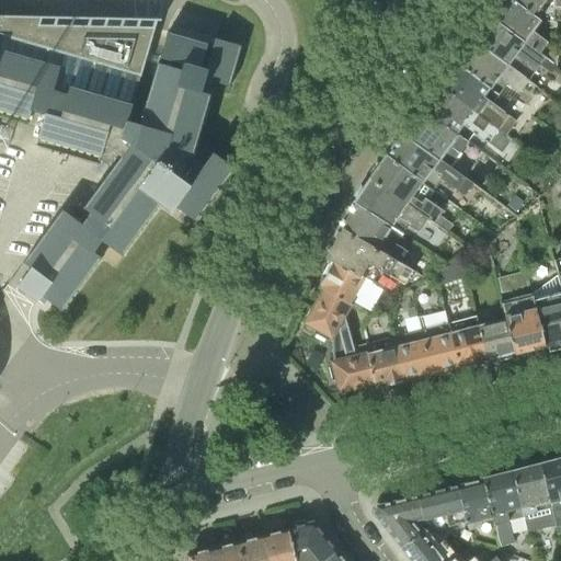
[(500,0),(489,15),(553,65),(558,68),(557,50),(548,44),(548,43),(534,32),(541,21),(535,16),(512,0),(500,0)]
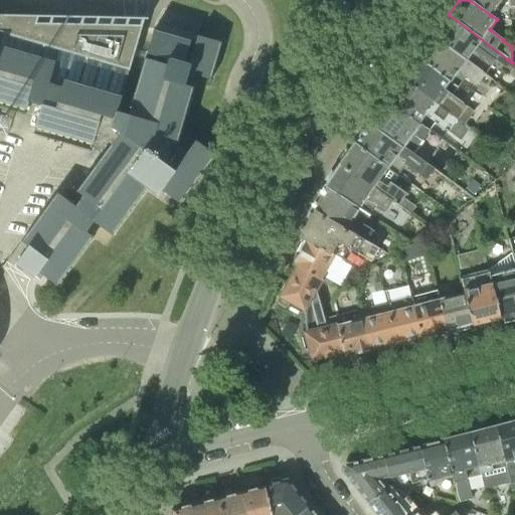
[(502,1),(503,0),(470,0),(491,15),(502,1)]
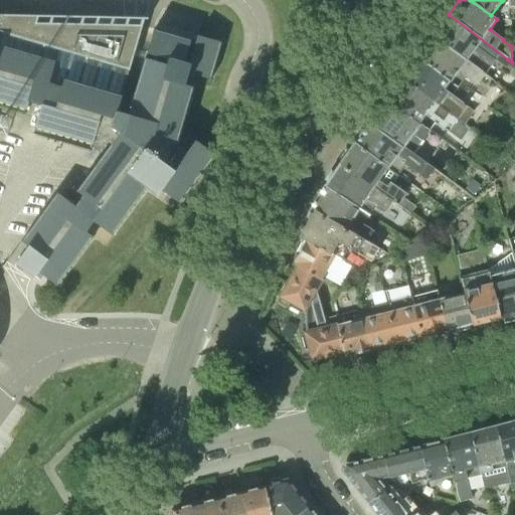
[(146,58),(130,115),(118,112),(143,25),(54,17),(38,16),(0,14),(0,102),(27,110),(28,102),(41,106),(35,128),(94,145),(96,137),(103,138),(103,139),(107,141),(108,141),(112,144),(76,190),(83,196),(75,206),(57,192),(22,241),(28,246),(16,264),(35,278),(39,273),(57,286),(93,236),(87,232),(94,222),(112,235),(147,188),(156,194),(160,189),(179,203),(215,155),(196,141),(187,152),(177,145),(193,87),(186,84),(189,73),(211,79),(221,42),(198,35),(195,43),(191,41),(154,30),(148,53),(154,55),(153,60),(146,58)]
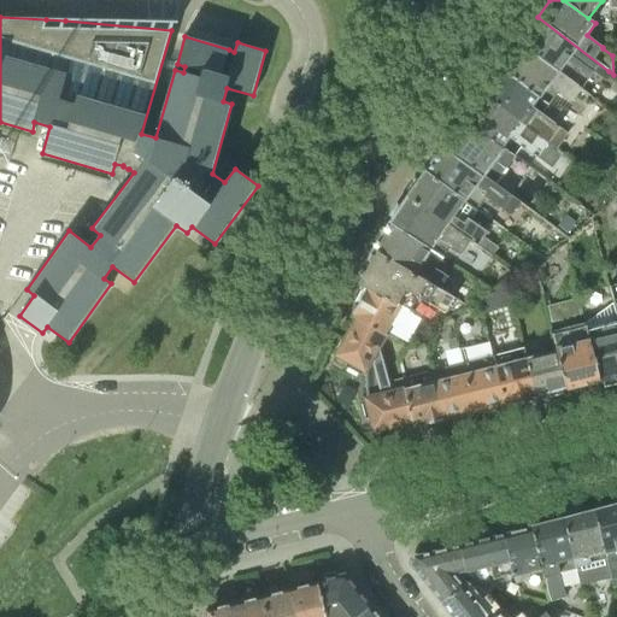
[(603,78),(609,71),(538,17),(518,42),(582,88),(594,72),(603,78)]
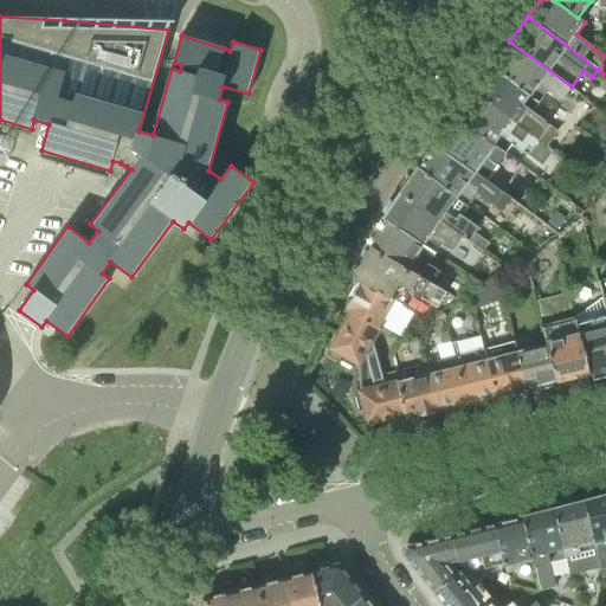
[(509,42),(490,68),(550,110),(553,111),(560,102),(572,86),(509,42)]
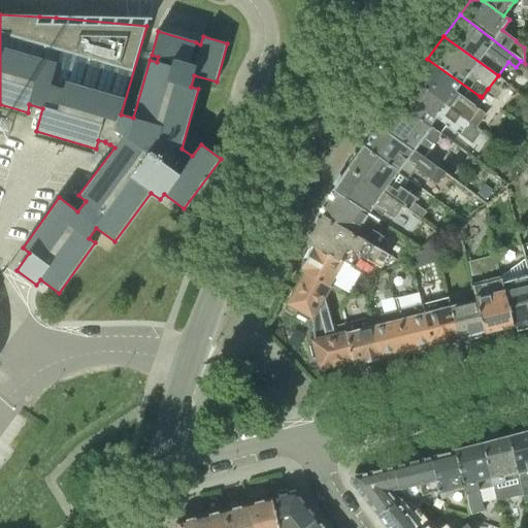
[(473,104),(480,96),(427,59),(411,80),(476,128),(486,114),(473,104)]
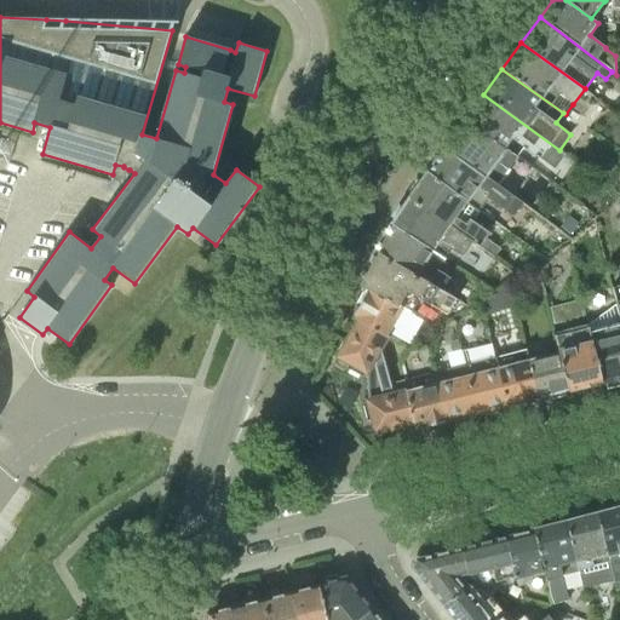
[(566,155),(560,150),(483,95),(465,120),(518,158),(524,148),(534,156),(535,155),(555,170),(566,155)]
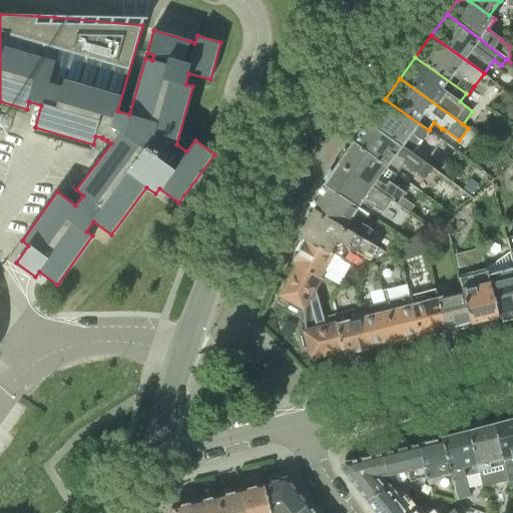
[(368,122),(413,153),(421,142),(420,141),(424,136),(429,130),(385,99),(368,122)]
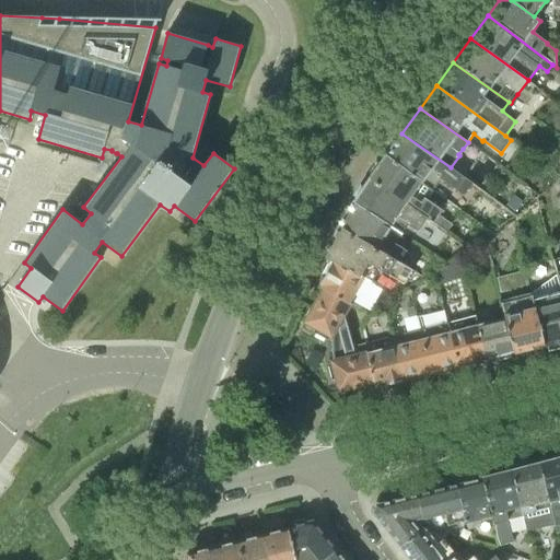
[(385,156),(433,190),(441,181),(464,196),(473,184),(451,167),(401,133),(385,156)]
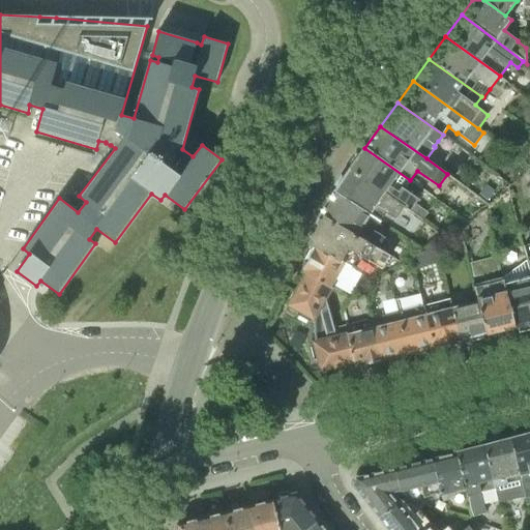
[(349,169),(402,207),(422,221),(428,212),(414,204),(418,199),(405,188),(410,180),(364,148),(349,169)]
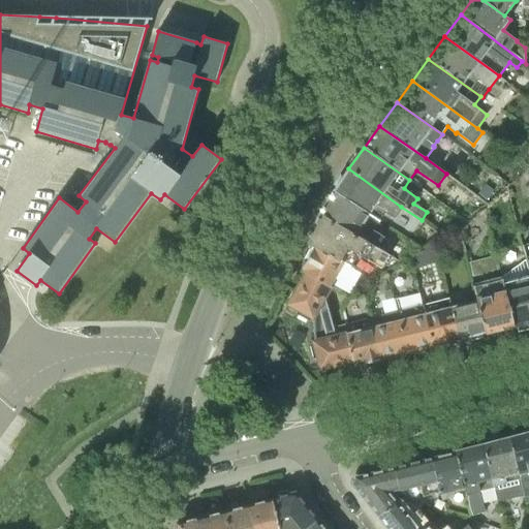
[(393,219),(401,207),(348,168),(334,191),(379,222),(384,213),(393,219)]
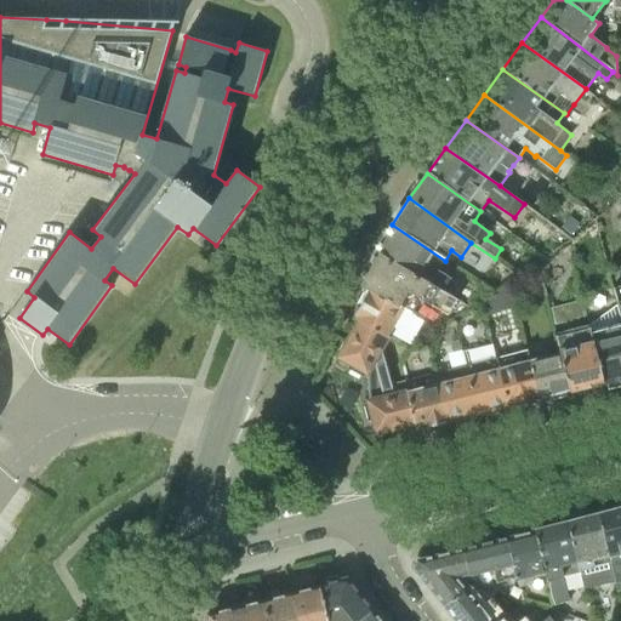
[(375,250),(449,295),(456,283),(450,279),(451,278),(439,272),(445,261),(392,224),(375,250)]
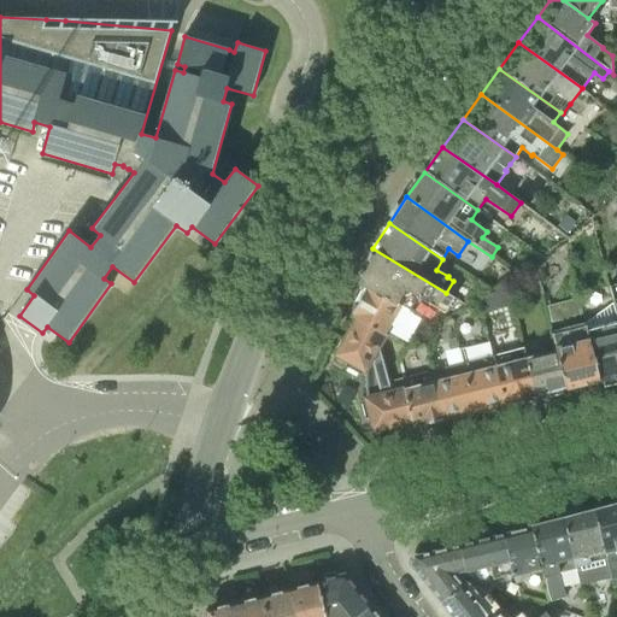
[(454,298),(446,293),(372,248),(354,282),(362,287),(410,311),(417,297),(445,313),(454,298)]
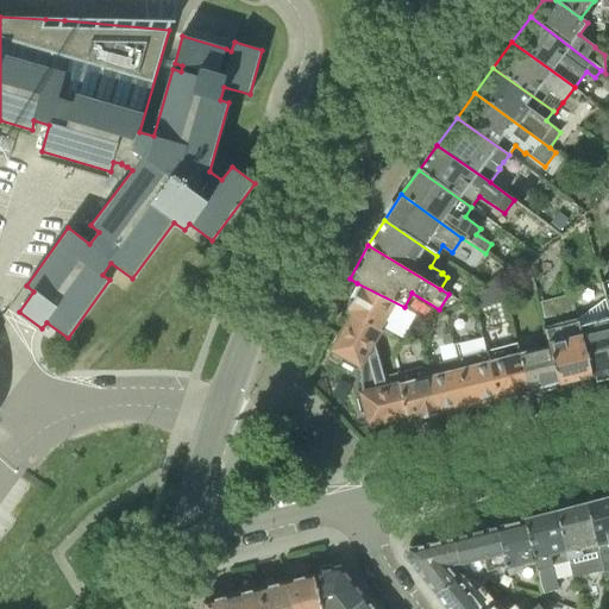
[(352,316),(389,337),(394,328),(405,307),(357,283),(347,302),(351,303),(346,313),(352,316)]
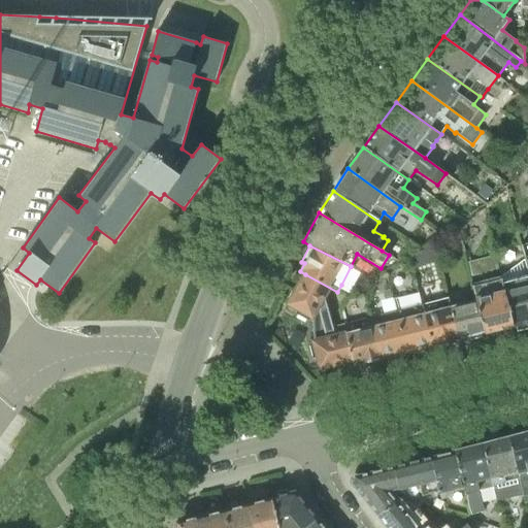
[(311,332),(322,323),(325,318),(332,316),(329,305),(331,300),(332,301),(337,292),(305,274),(287,306),(311,320),(305,321),(309,332),(311,332)]
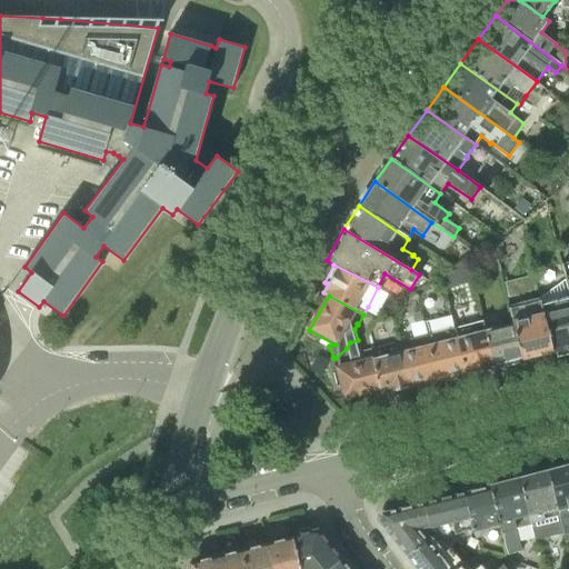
[(550,351),(568,346),(568,297),(541,305),(540,298),(538,298),(550,351)]
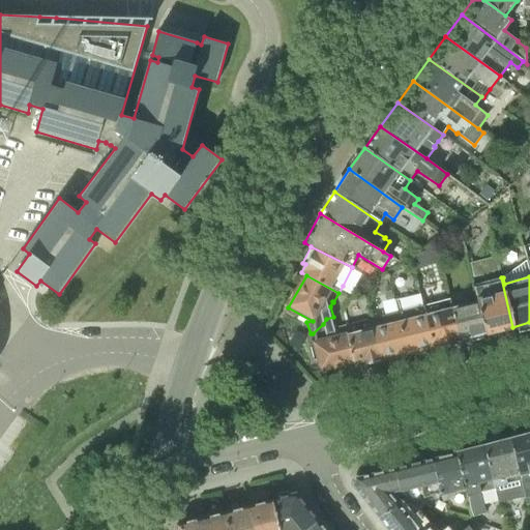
[(484,333),(512,327),(501,277),(474,285),(478,300),(477,301),(484,333)]
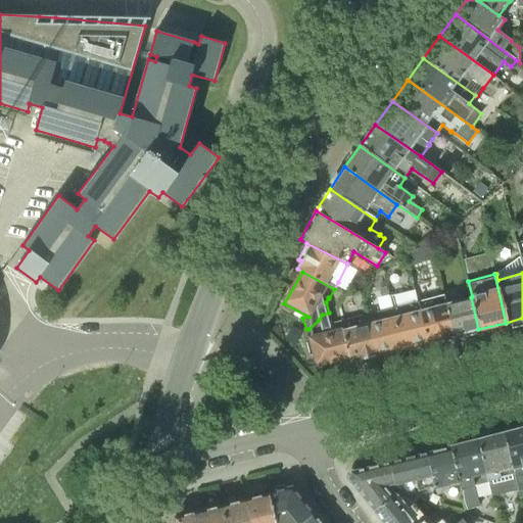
[(409,346),(428,341),(419,301),(418,301),(415,290),(390,295),(393,307),(392,307),(401,347),(409,345),(409,346)]
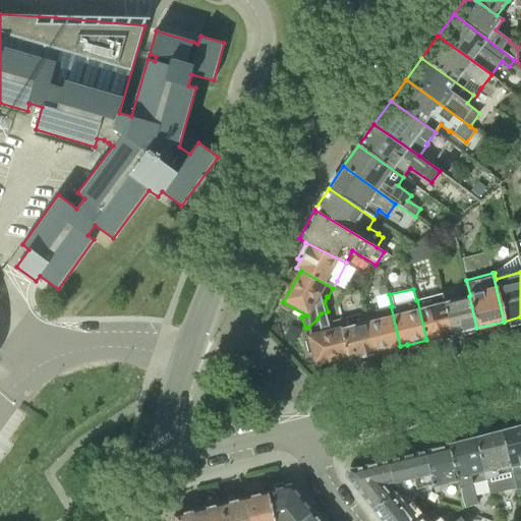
[(426,340),(453,334),(445,301),(443,294),(417,300),(426,340)]
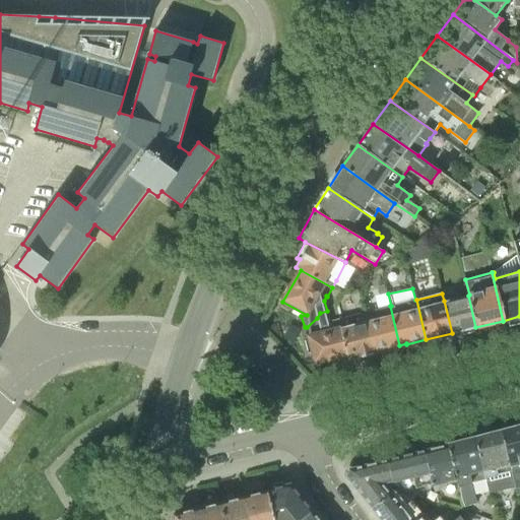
[(452,333),(475,327),(468,296),(444,301),(452,333)]
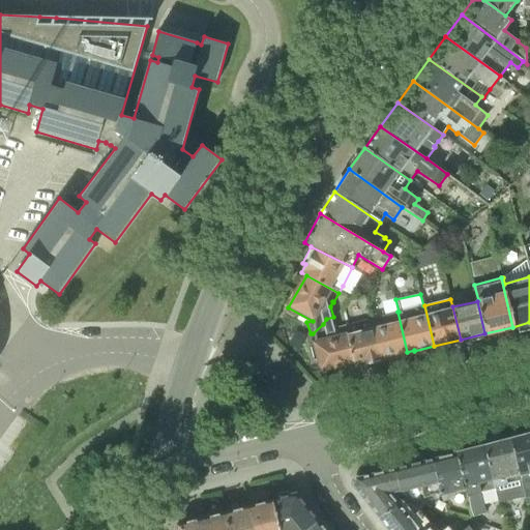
[(401,353),(407,352),(398,312),(392,314),(391,307),(384,310),(385,315),(371,318),(381,359),(401,355),(401,353)]
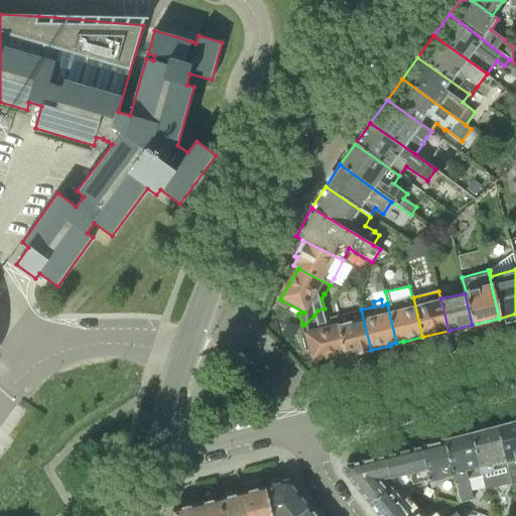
[(348,356),(371,350),(361,309),(338,316),(348,356)]
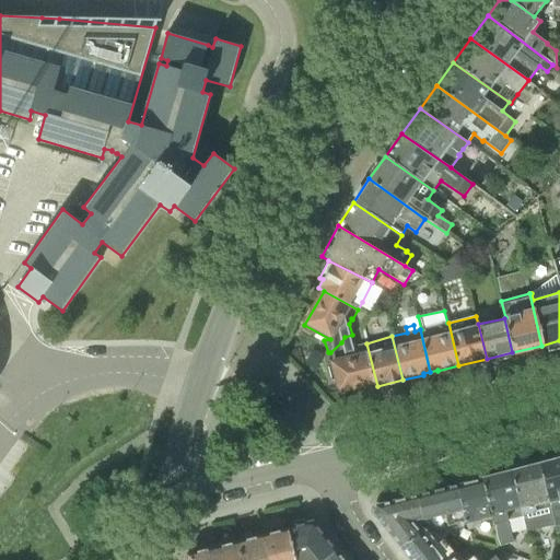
[(374,386),(377,386),(366,343),(343,349),(341,342),(330,352),(333,359),(329,360),(337,393),(373,383),(374,386)]
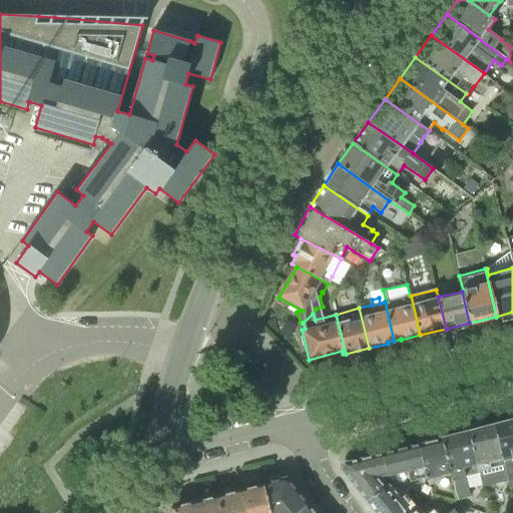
[(512,420),(494,425),(504,465),(510,489),(512,488),(512,420)]
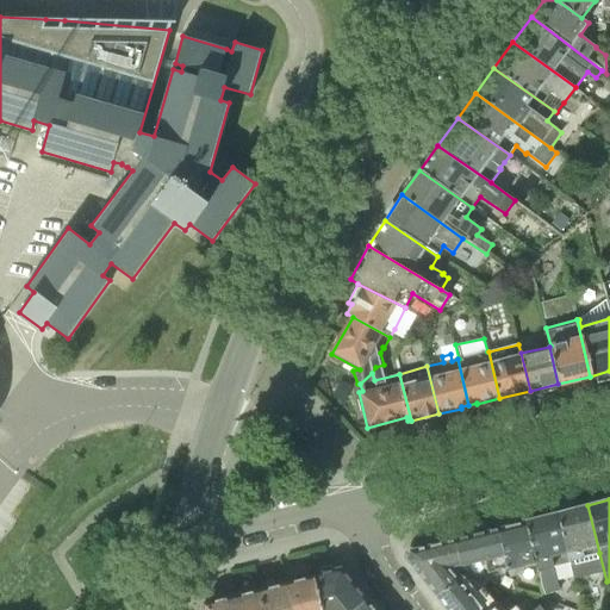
[(585,556),(599,553),(587,505),(558,514),(571,564),(574,578),(589,574),(585,556)]
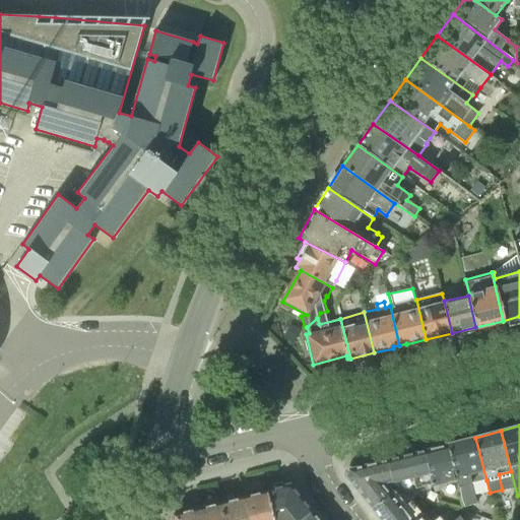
[(472,483),(486,480),(475,438),(448,444),(458,486),(463,507),(477,504),(472,483)]
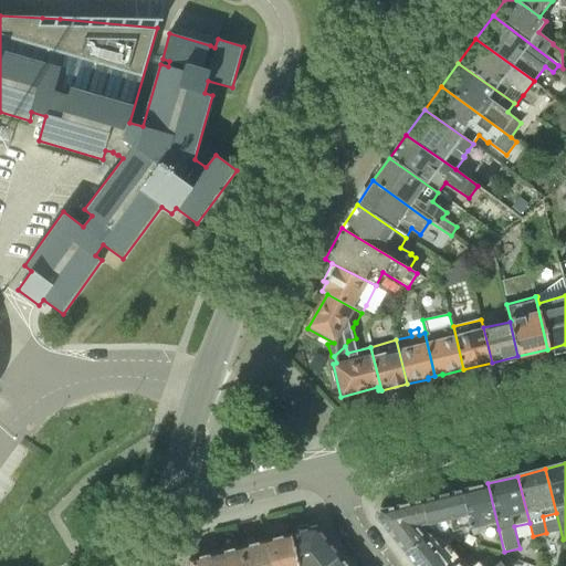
[(486,532),(499,530),(488,483),(461,490),(473,535),(486,532)]
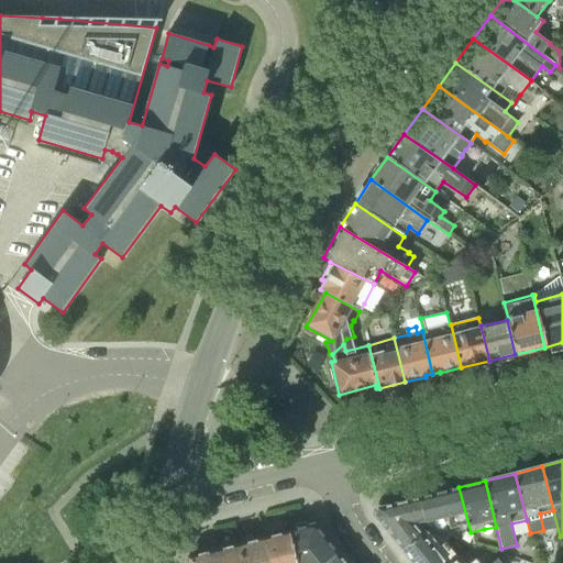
[(472,538),(471,532),(459,487),(419,497),(426,521),(426,523),(448,518),(450,529),(462,527),(465,541),(483,547),(479,536),(472,538)]
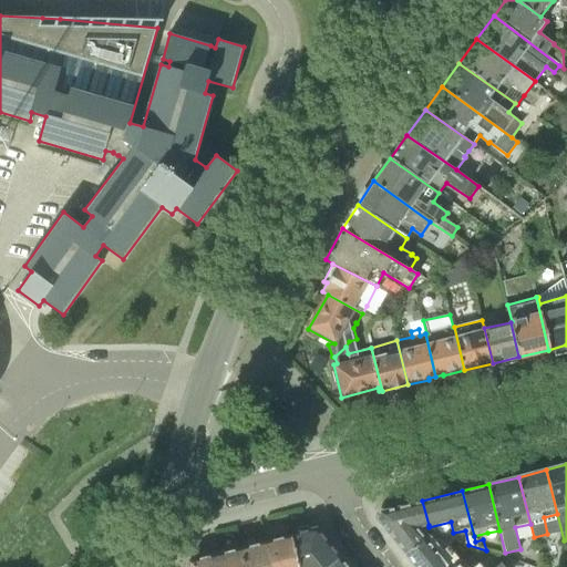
[(418,528),(429,525),(422,501),(381,512),(378,519),(405,554),(425,537),(418,528)]
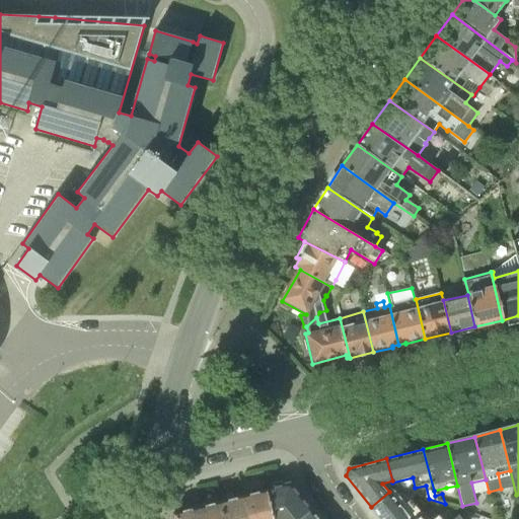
[(318,518),(290,483),(267,489),(274,518),(318,518)]
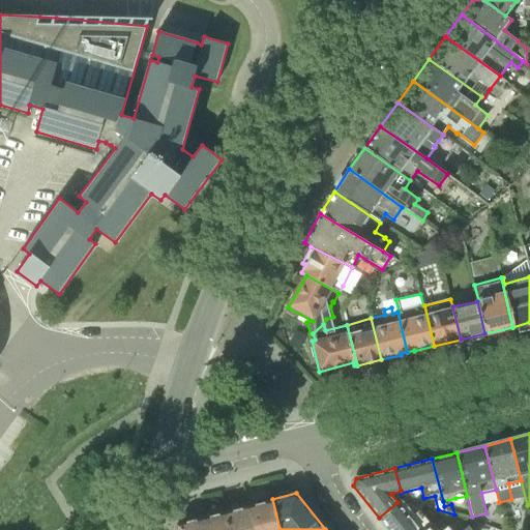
[(280,529),(272,499),(247,505),(254,529),(280,529)]
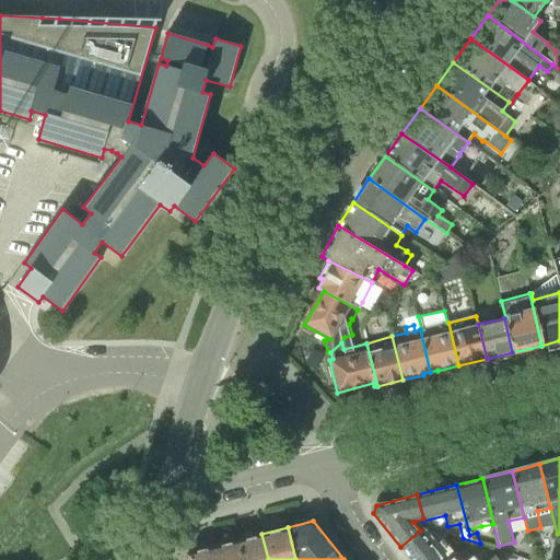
[(410,559),(446,559),(455,553),(443,539),(434,547),(420,531),(400,547),(410,559)]
